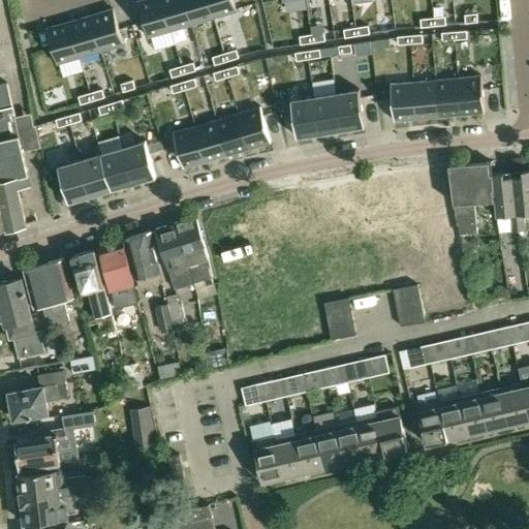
[(162,0),(141,0),(138,1),(149,36),(151,36),(155,50),(176,43),(172,30),(162,0)]
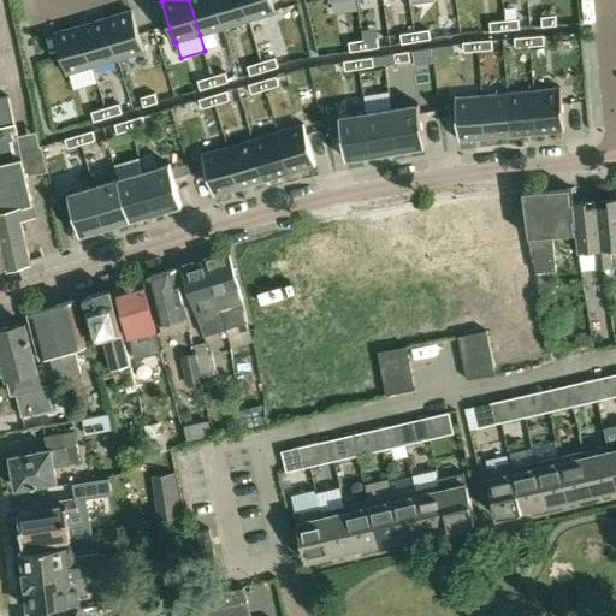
[(189,0),(200,35),(224,28),(215,0),(189,0)]
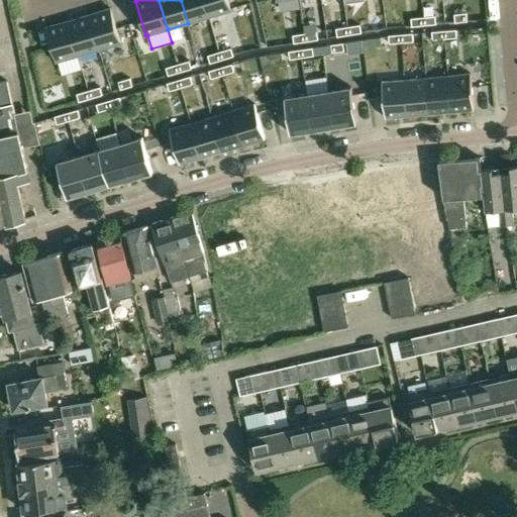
[(181,0),(188,23),(209,17),(204,0),(181,0)]
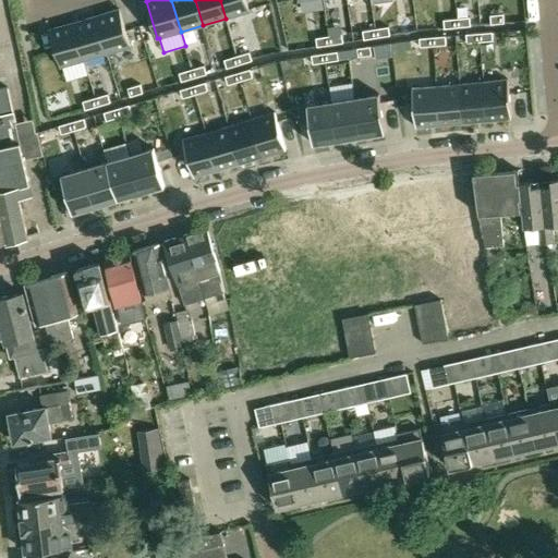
[(220,0),(226,19),(250,11),(245,0),(220,0)]
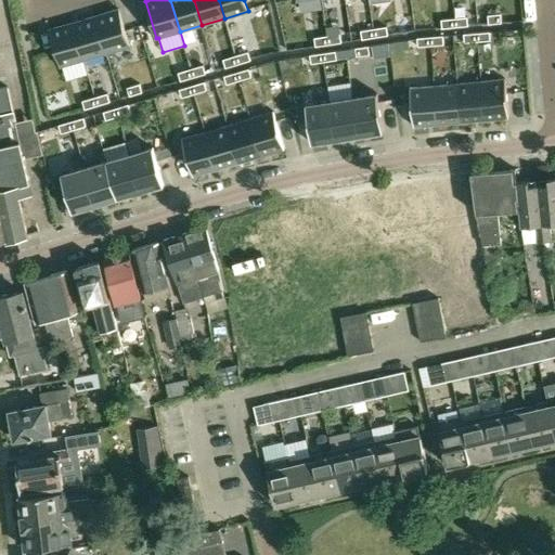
[(118,9),(95,15),(106,53),(130,46),(118,9)]
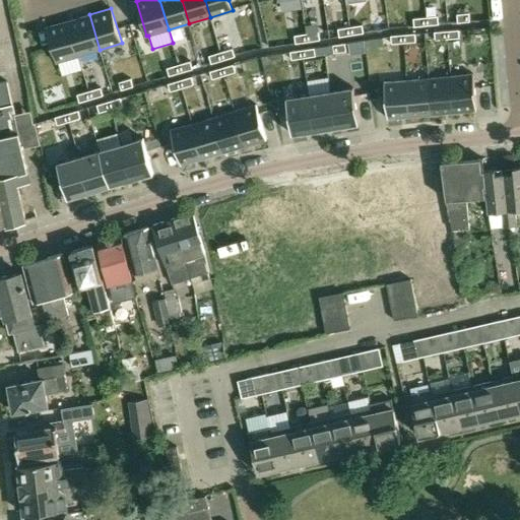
[(470,21),(469,13),(457,14),(457,22),(470,21)]
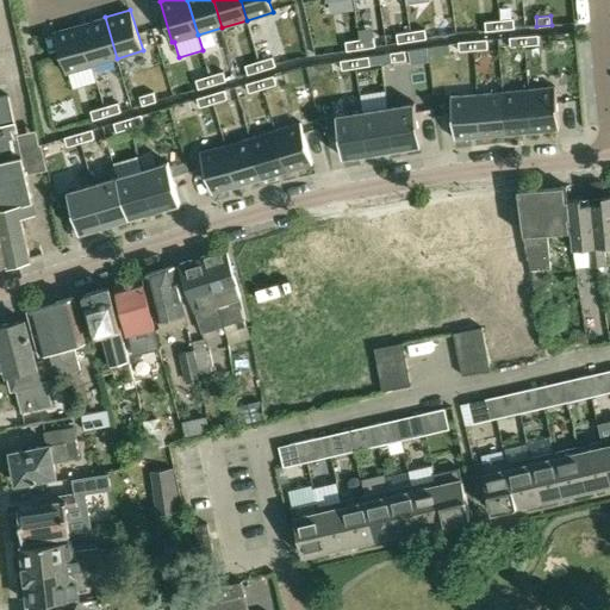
[(105,17),(80,24),(92,66),(117,58),(105,17)]
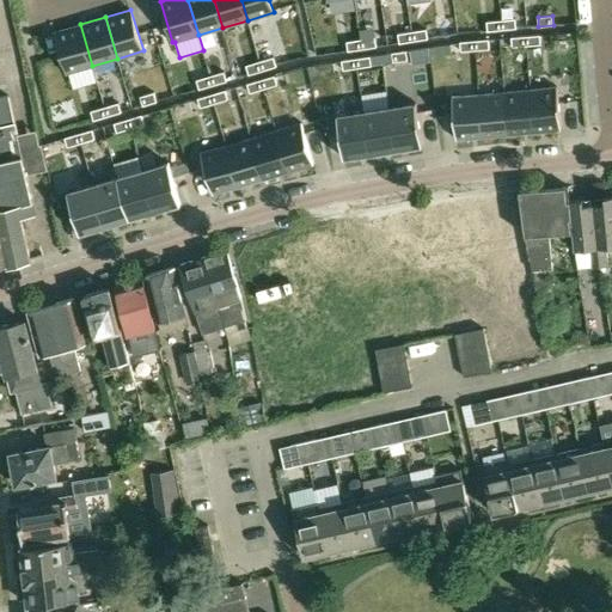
[(515,18),(501,20),(502,30),(516,29),(515,18)]
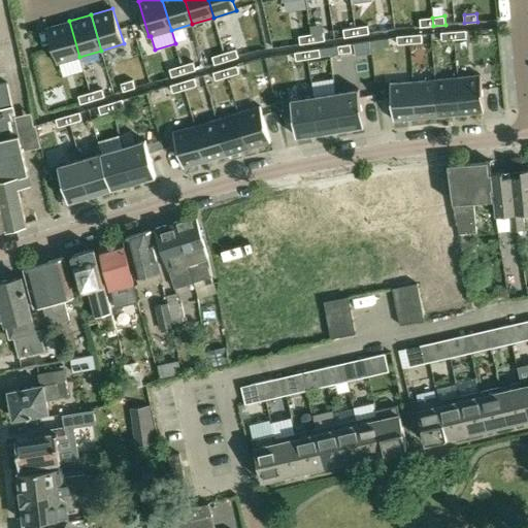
[(432,18),(420,19),(421,27),(433,26),(432,18)]
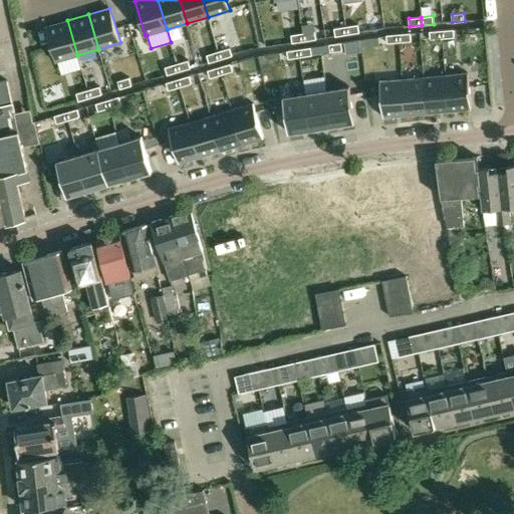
[(67,20),(46,27),(56,61),(57,61),(61,74),(81,68),(77,55),(67,20)]
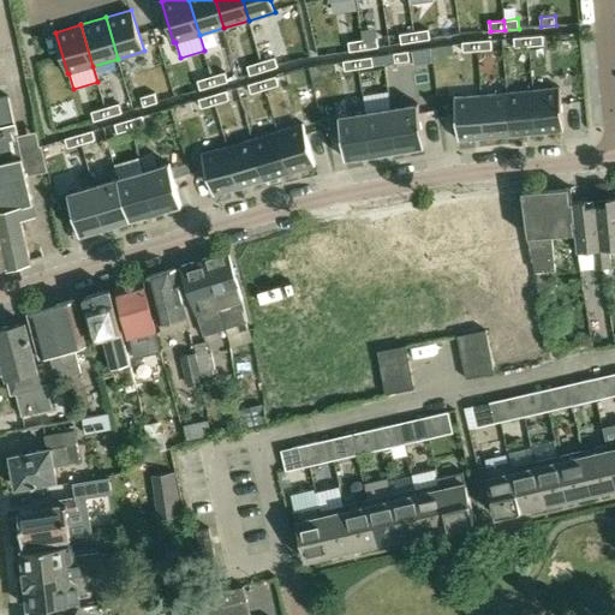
[(429,29),(415,31),(416,41),(430,39),(429,29)]
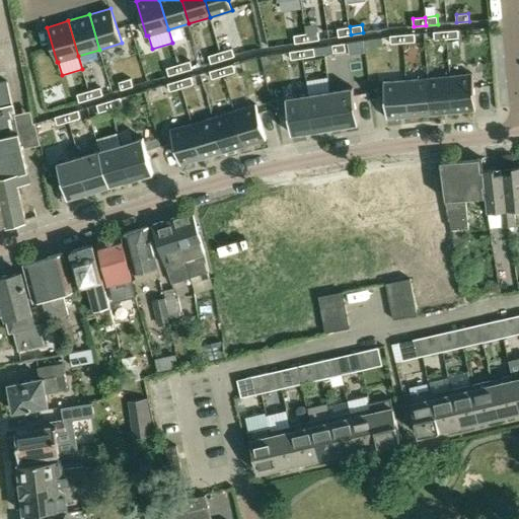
[(351,34),(350,26),(338,28),(339,36),(351,34)]
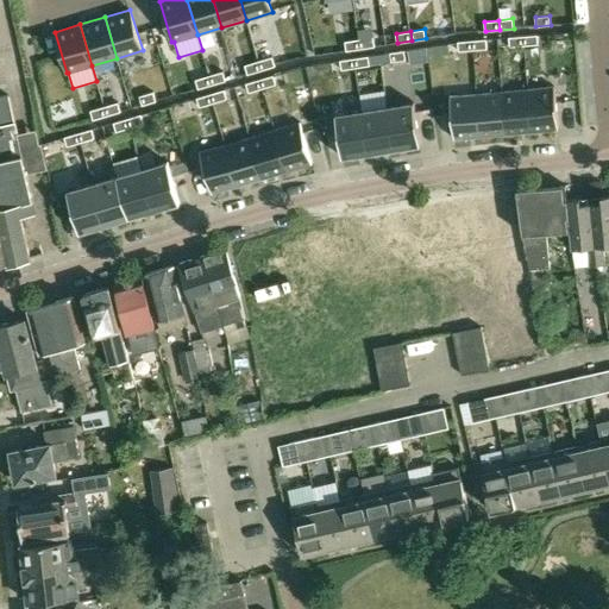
[(538,35),(523,36),(523,45),(538,44),(538,35)]
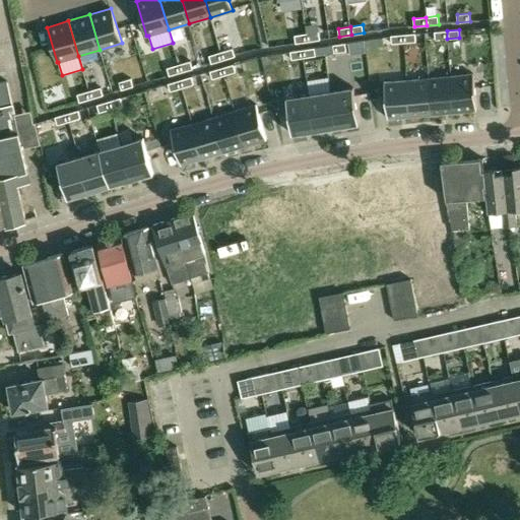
[(447,30),(435,31),(435,40),(447,39),(447,30)]
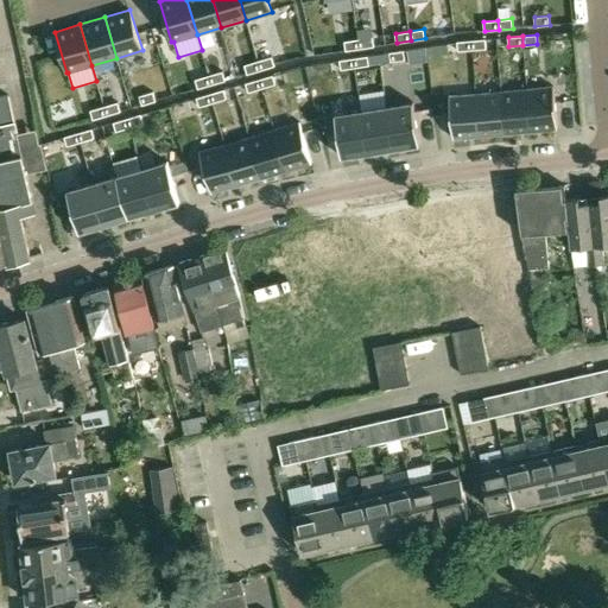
[(373,37),(359,39),(360,49),(374,46),(373,37)]
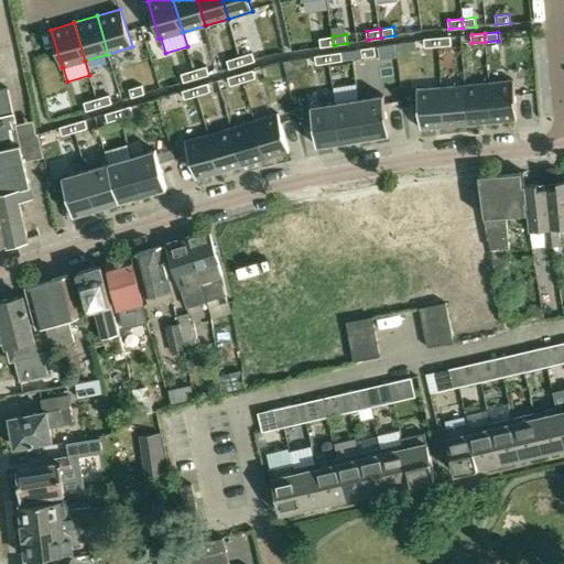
[(334,45),(333,36),(320,39),(321,47),(334,45)]
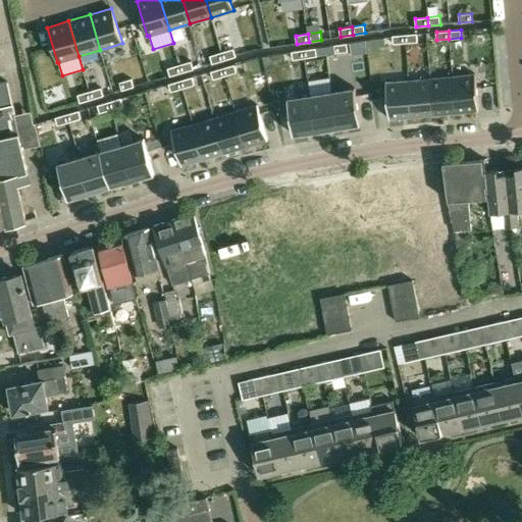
[(417,34),(405,35),(405,43),(417,42),(417,34)]
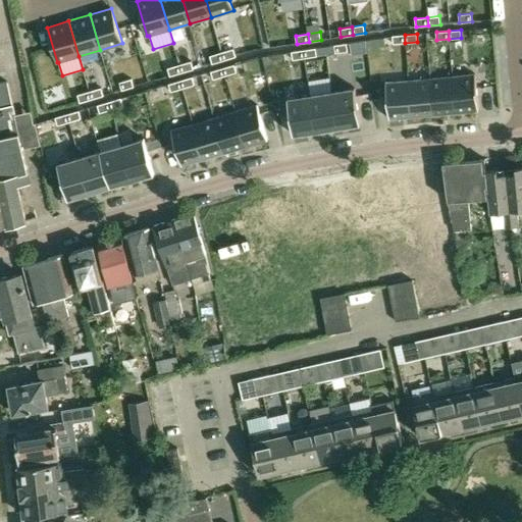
[(405,43),(405,35),(392,36),(393,44),(405,43)]
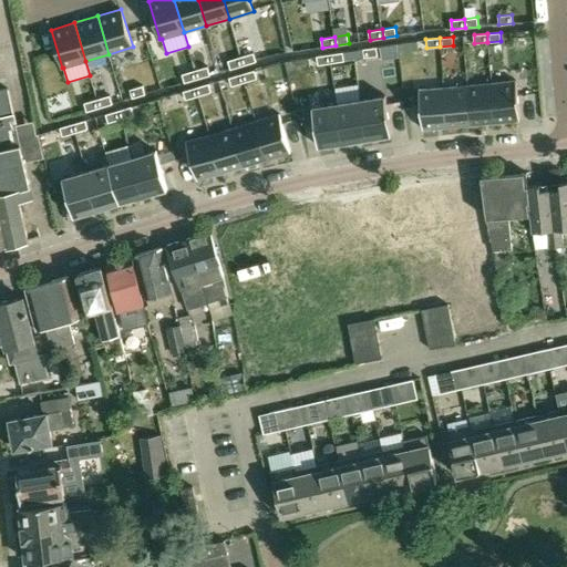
[(501,54),(500,45),(491,47),(492,55),(501,54)]
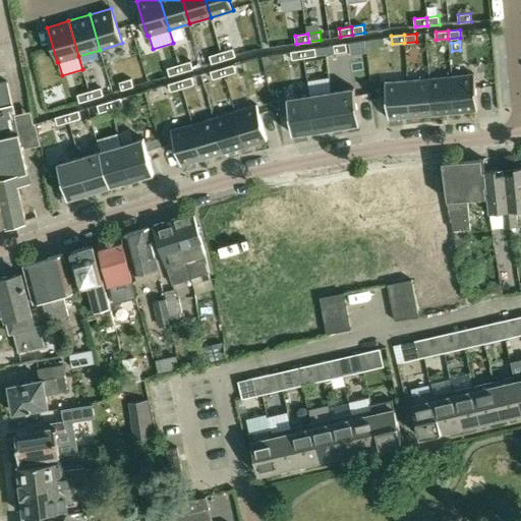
[(334,45),(335,53),(347,51),(346,43),(334,45)]
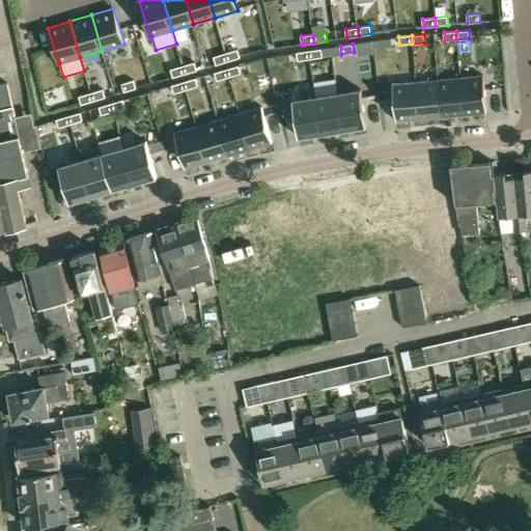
[(238,49),(225,53),(228,61),(240,57),(238,49)]
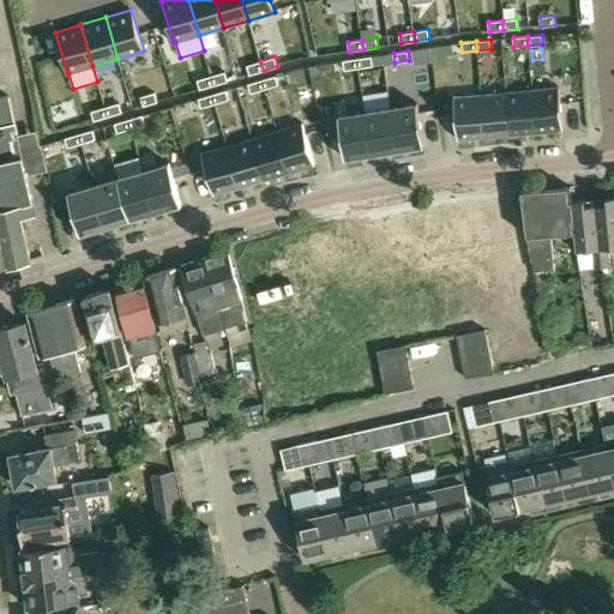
[(357,59),(359,68),(373,66),(372,56),(357,59)]
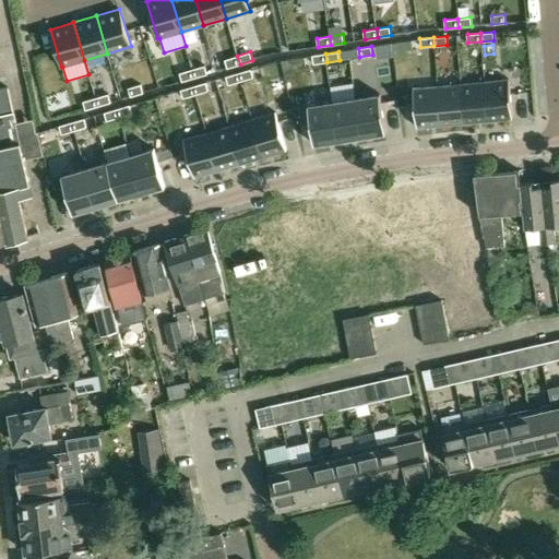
[(325,54),(312,56),(313,64),(326,62),(325,54)]
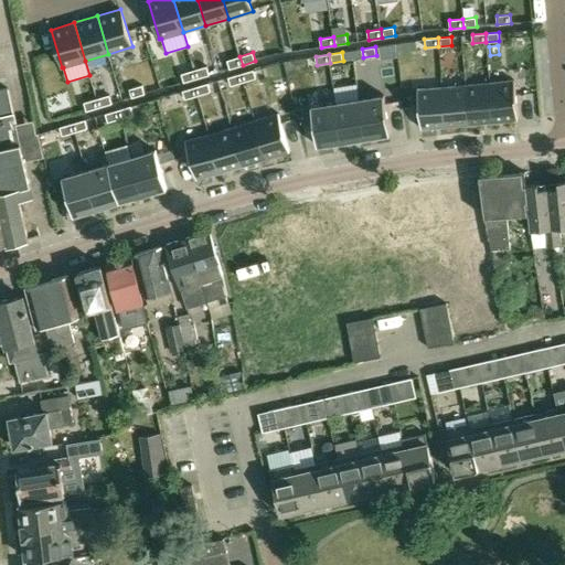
[(240,56),(227,61),(230,68),(243,65),(240,56)]
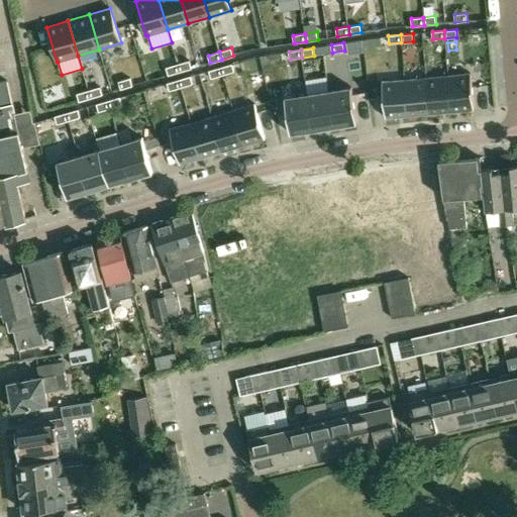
[(189,61),(178,64),(180,72),(192,69),(189,61)]
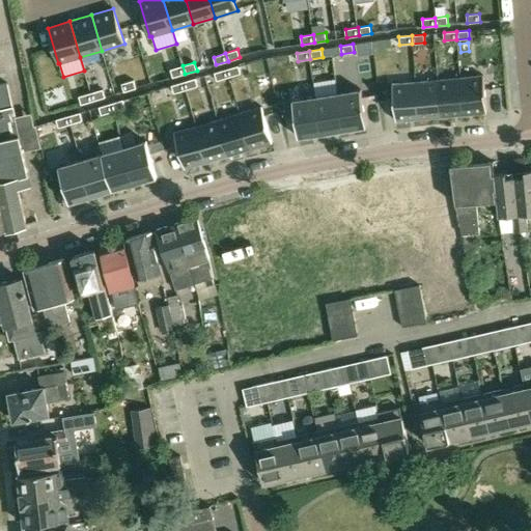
[(180,66),(170,70),(173,77),(185,74),(183,65),(180,66)]
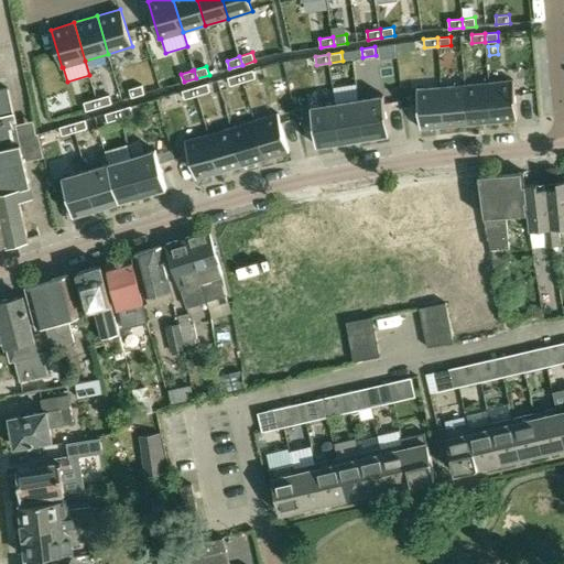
[(253,69),(240,74),(243,82),(256,78),(253,69)]
